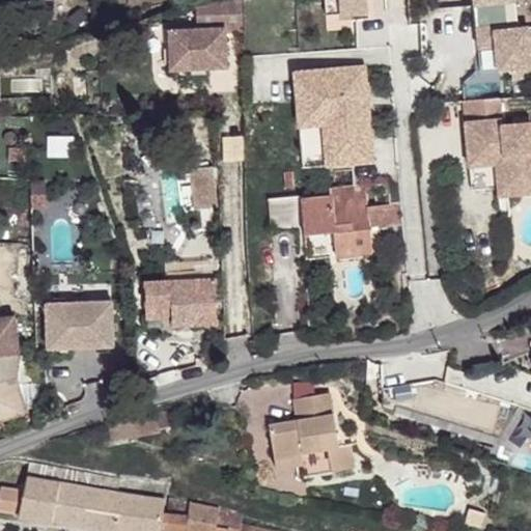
[(197,30),(168,31),(170,71),(226,68),(225,32),(243,32),(241,0),(227,0),(196,7),(197,30)]
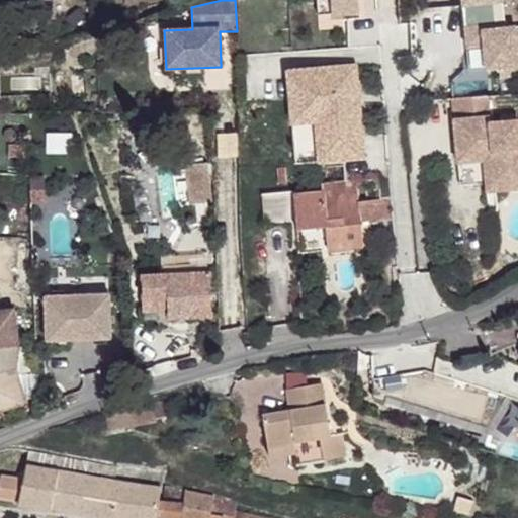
[(330,0),(316,0),(318,15),(332,14),(330,0)]
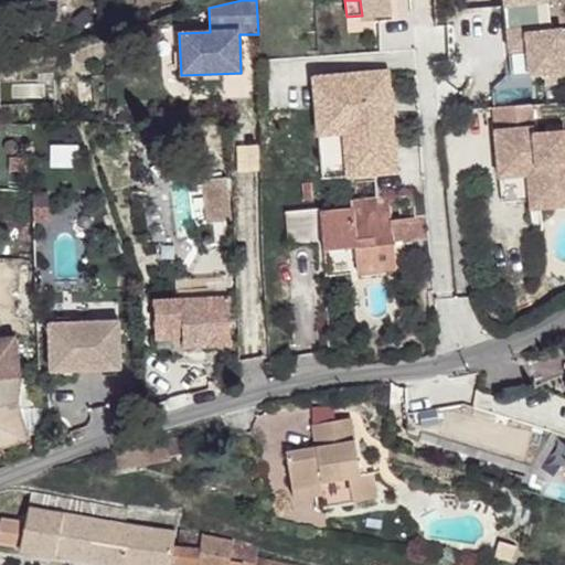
[(391,0),(360,0),(362,16),(392,13),(391,0)]
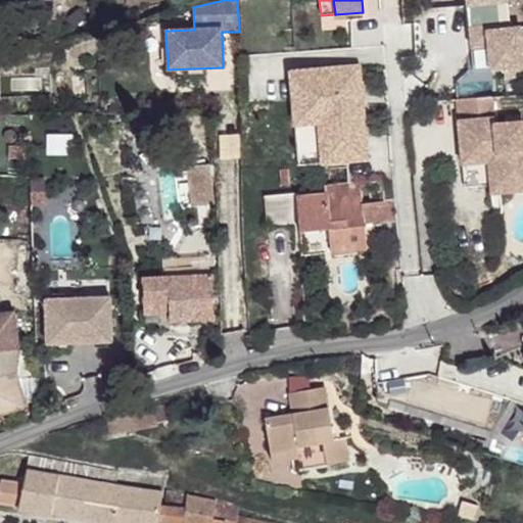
[(501,22),(468,27),(473,70),(504,66),(505,77),(522,75),(522,41),(521,42),(519,26),(501,28),(501,22)]
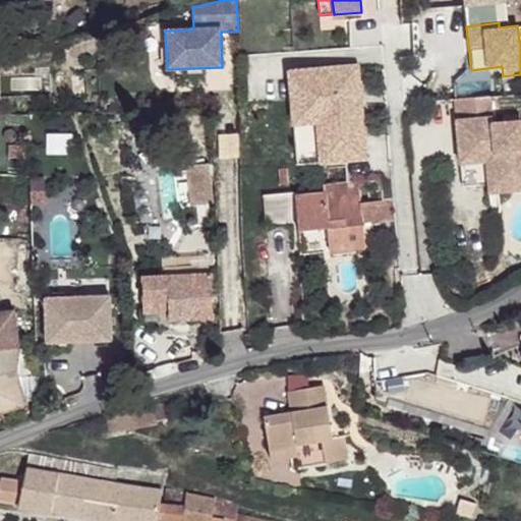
[(364,159),(357,64),(296,69),(298,108),(313,107),(317,163),(364,159)]
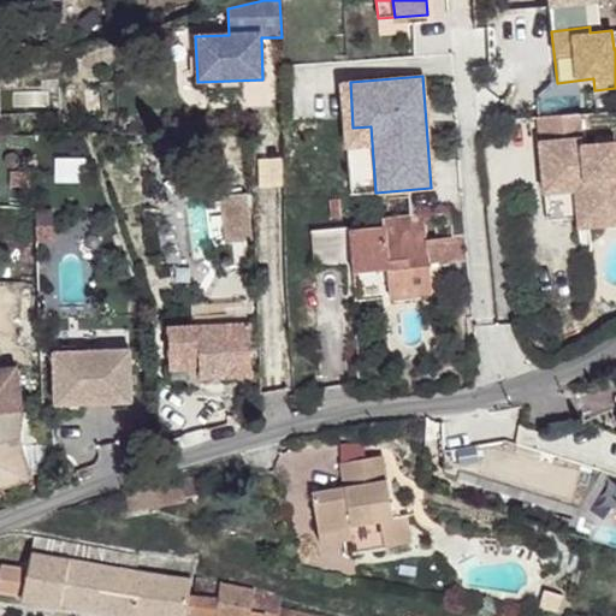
[(375,193),(371,126),(353,128),(350,82),(341,82),(349,194),(375,193)]
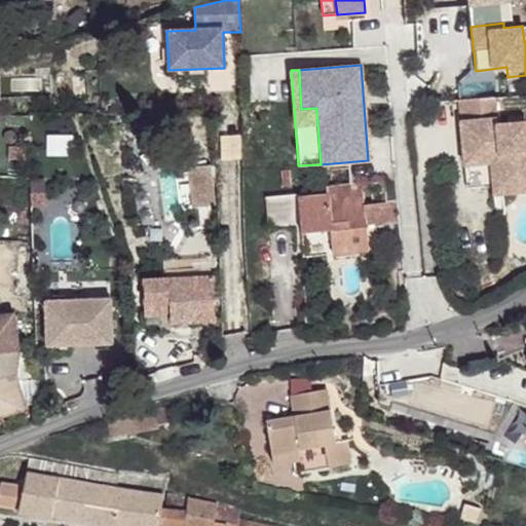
[(525,122),(498,124),(496,98),(459,101),(466,188),(492,186),(525,183),(525,122)]
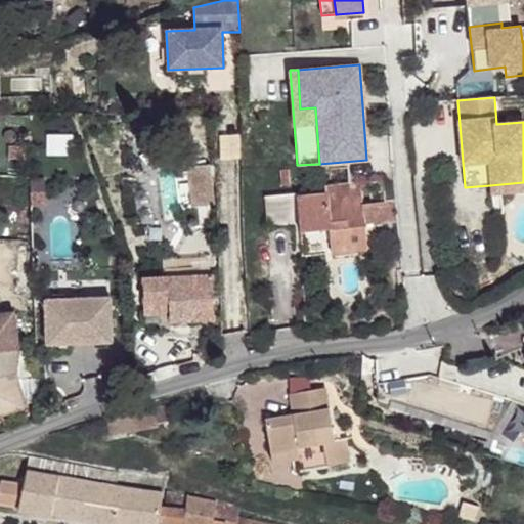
[(25,146),(9,146),(9,159),(25,159),(25,146)]
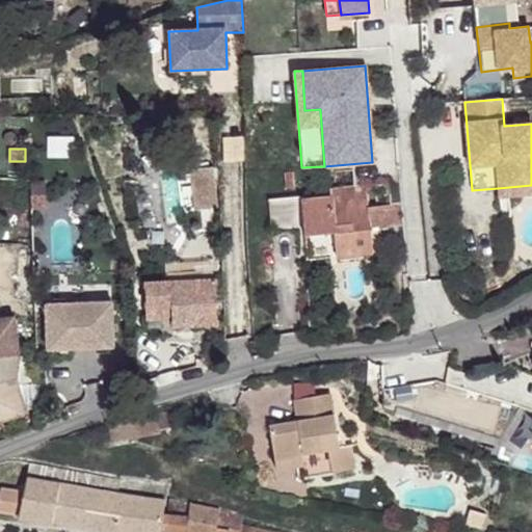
[(213,167),(191,170),(195,210),(217,207),(213,167)]
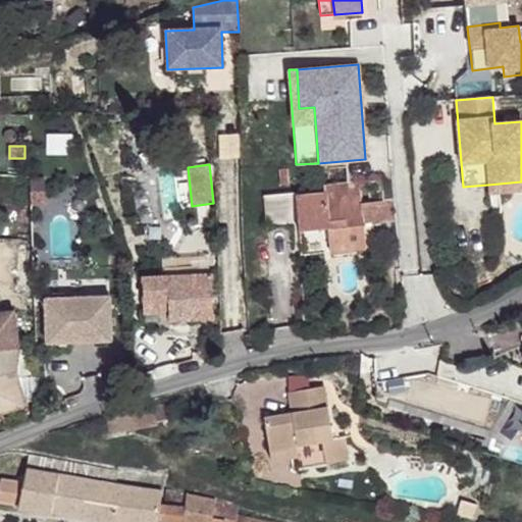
[(521,181),(488,185),(489,194),(521,191),(521,181)]
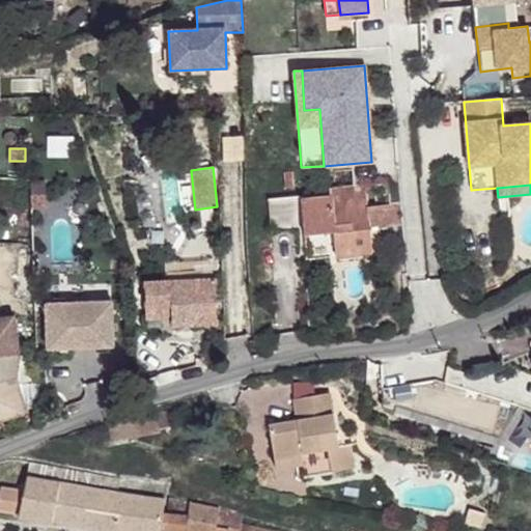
[(301,197),(270,200),(272,230),(304,228),(305,234),(334,232),(336,254),(378,251),(375,226),(401,224),(399,205),(367,207),(365,187),(329,190),(330,197),(301,199),(301,197)]
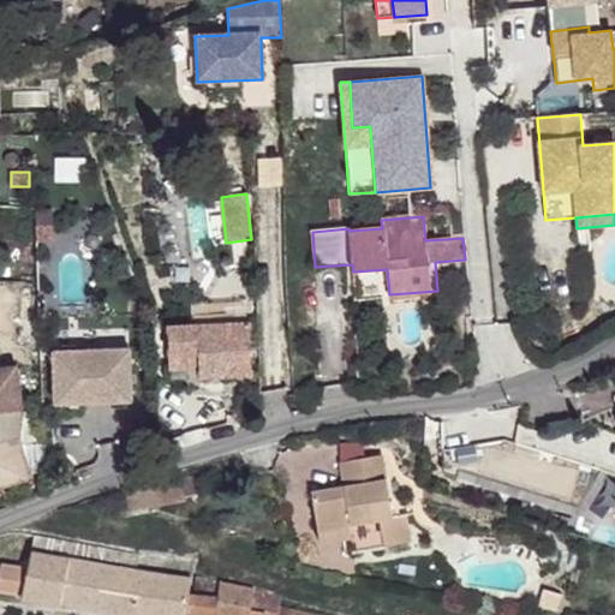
[(54,226),(36,226),(37,243),(54,242),(54,226)]
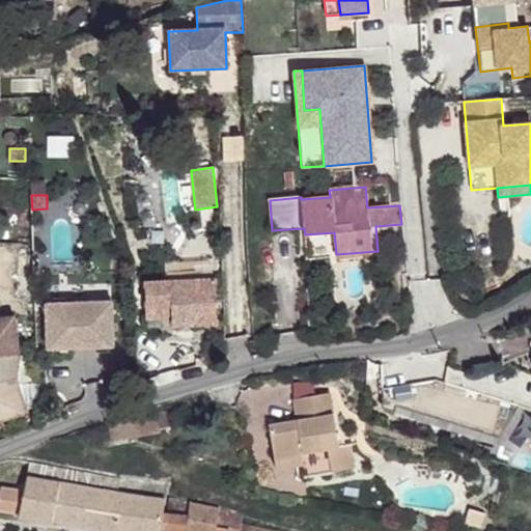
[(216,279),(145,282),(147,327),(218,324),(216,279)]
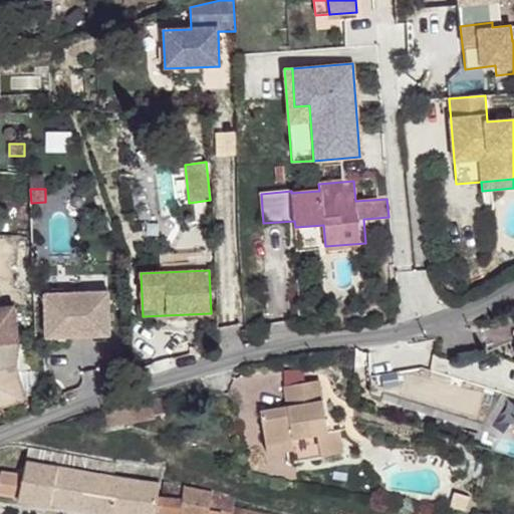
[(107,292),(44,294),(46,338),(109,335),(107,292)]
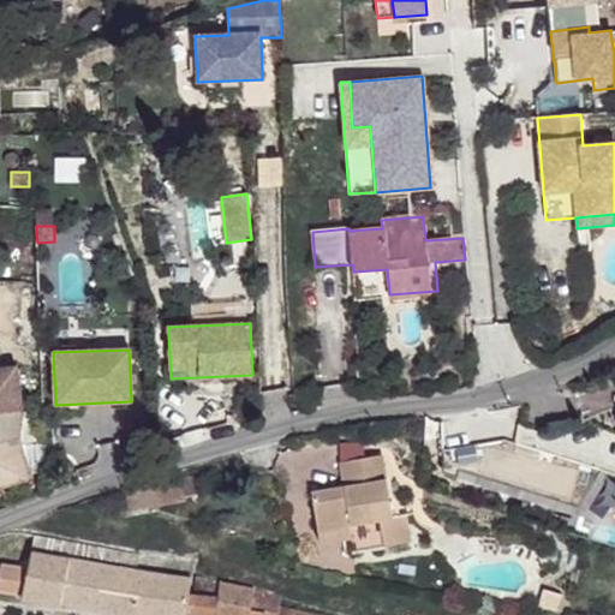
[(449,356),(440,357),(441,366),(451,365),(449,356)]
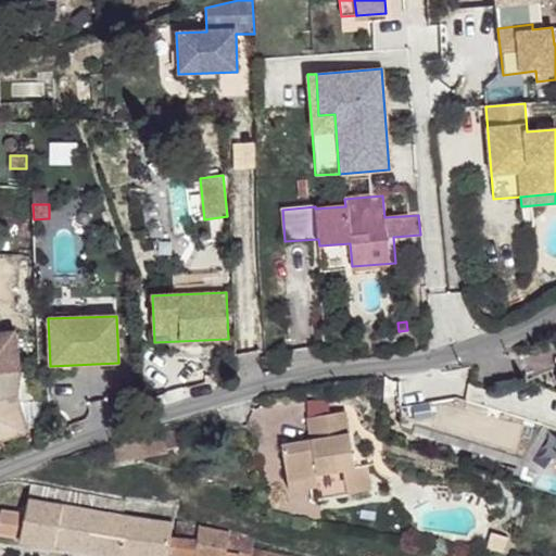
[(16,331),(0,332),(0,440),(27,432),(26,427),(16,396),(20,368),(28,367),(28,358),(19,359),(16,331)]
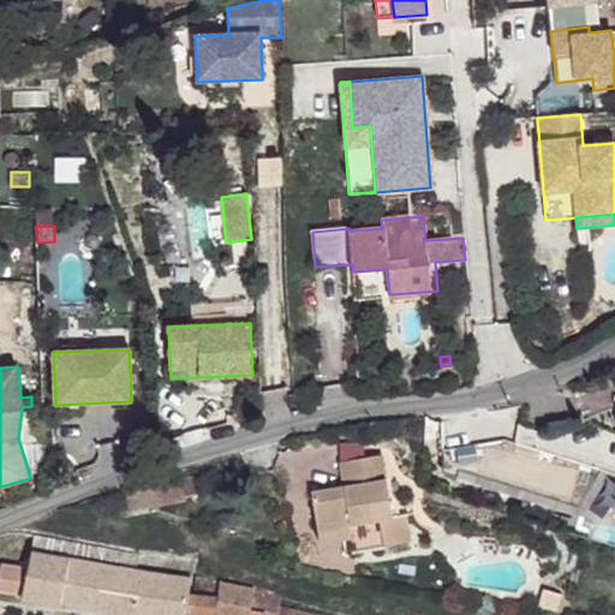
[(42,410),(22,407),(18,439),(29,472),(45,472),(42,410)]
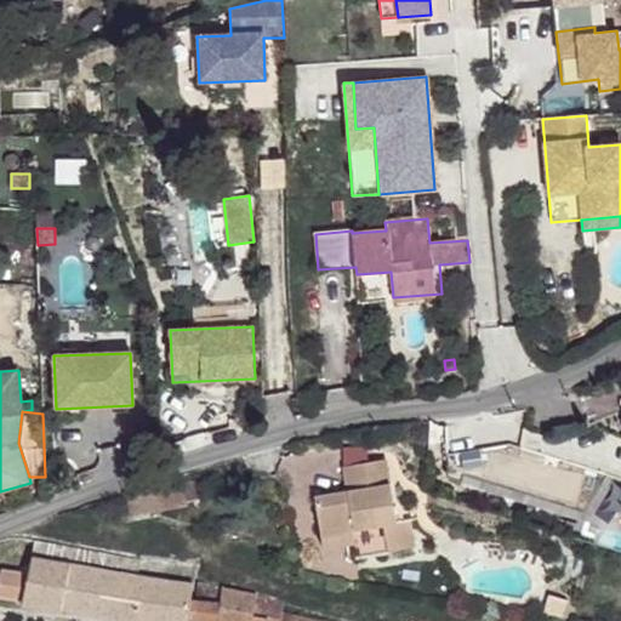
[(596,479),(599,473),(510,446),(449,457),(449,480),(463,484),(466,478),(584,512),(602,483),(596,479)]
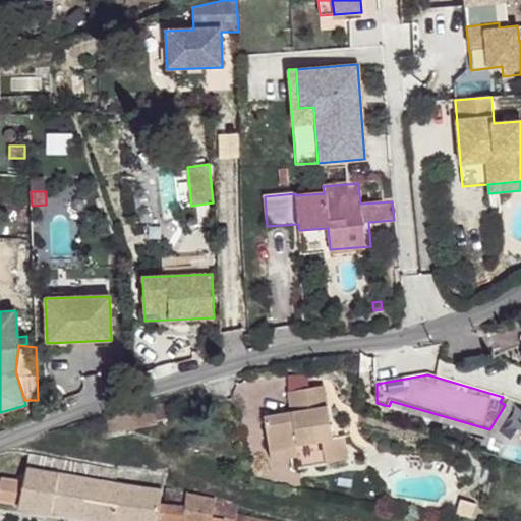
[(324,386),(288,392),(290,405),(294,405),(296,411),(291,412),(264,417),(270,452),(295,447),(297,456),(298,467),(347,459),(344,437),(332,439),(324,386)]
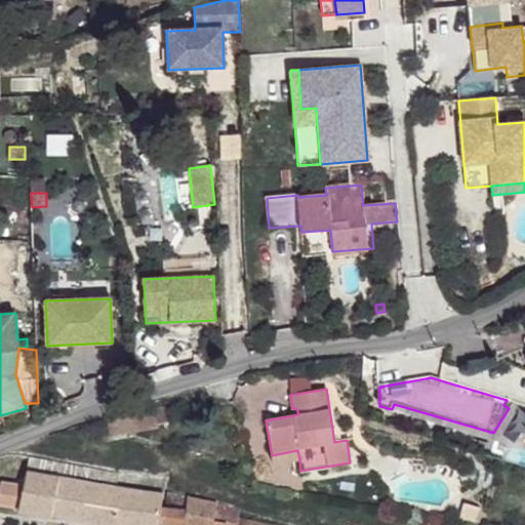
[(493,433),(394,404),(392,409),(490,439),(493,433)]
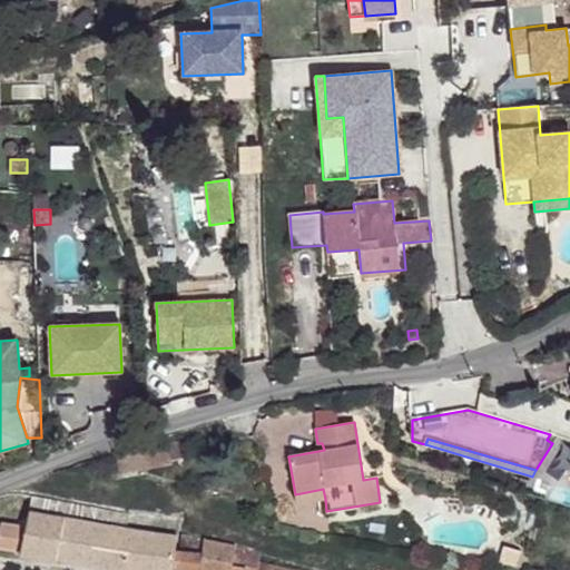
[(168,443),(168,444),(170,459),(172,459),(187,458),(185,442),(168,443)]
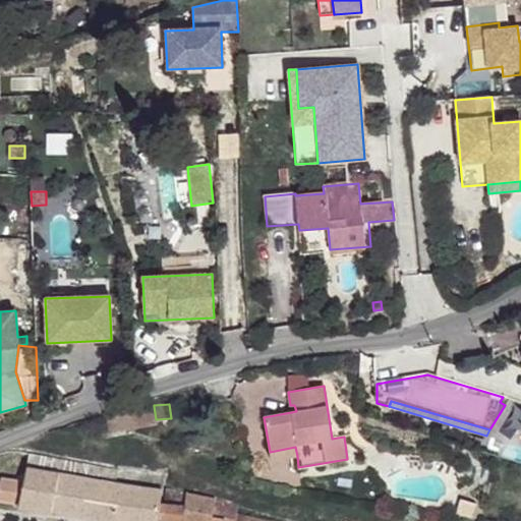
[(154,406),(130,410),(133,427),(158,423),(157,419),(156,419),(154,406)]
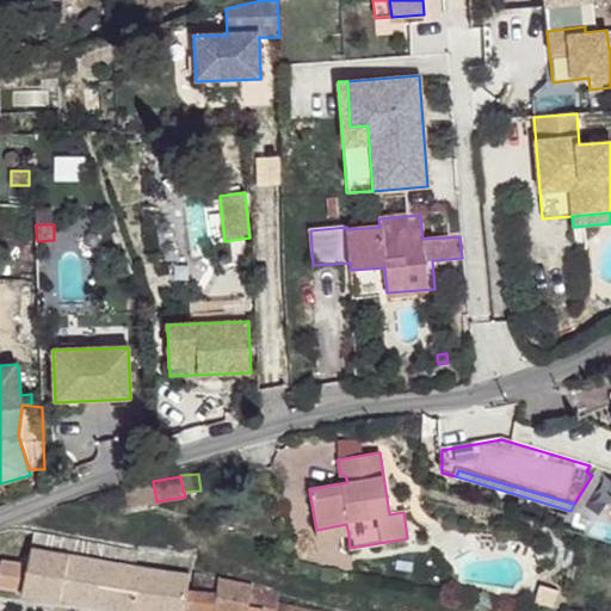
[(316,530),(318,541),(349,535),(346,524),(316,530)]
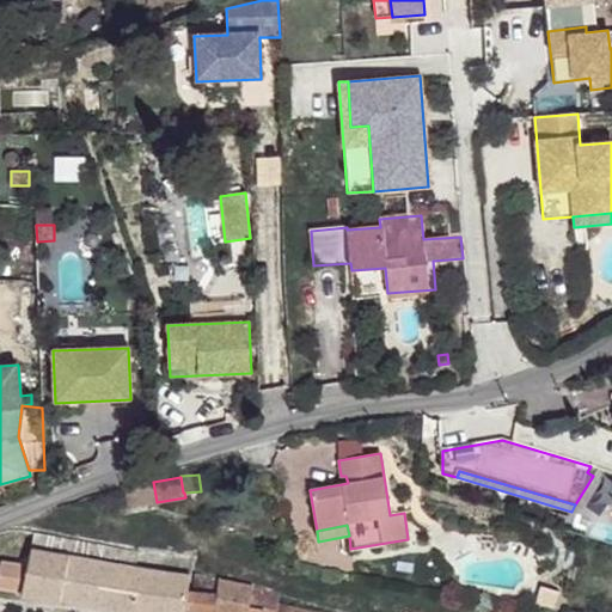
[(22,594),(89,605),(124,611),(184,611),(193,558),(139,551),(37,533),(34,551),(31,551),(28,567),(1,562),(0,564),(0,587),(22,592),(22,594)]
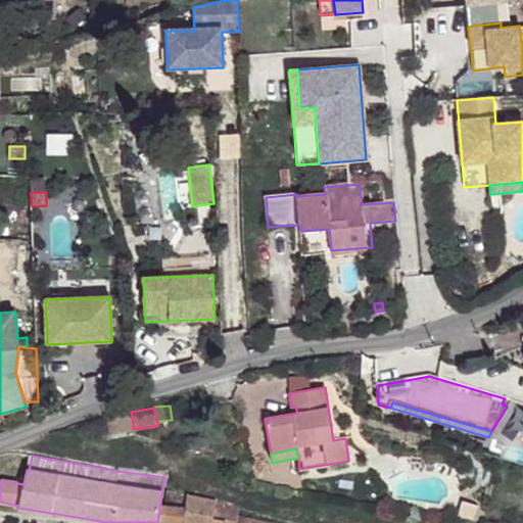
[(469,462),(456,467),(461,481),(474,476),(469,462)]
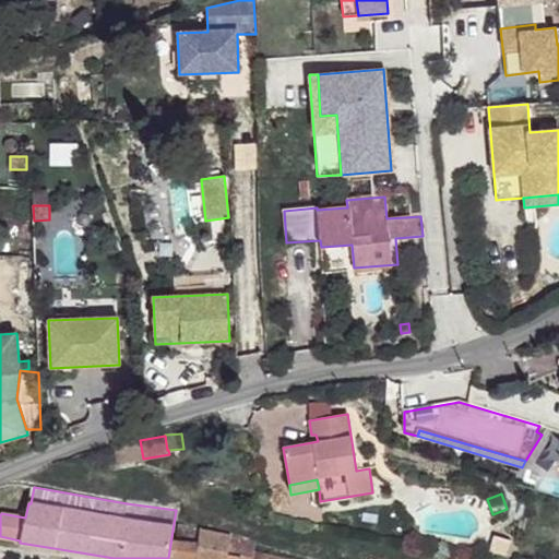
[(226,558),(230,535),(177,524),(174,558),(179,558),(226,558)]
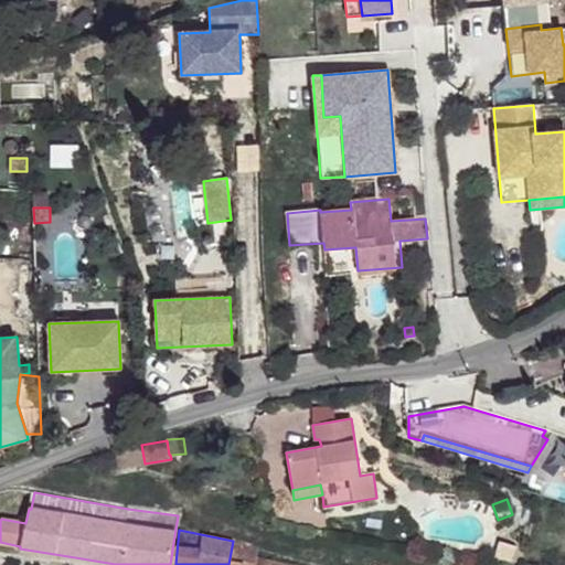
[(283,564),(256,560),(258,547),(233,541),(228,564),(283,564)]
